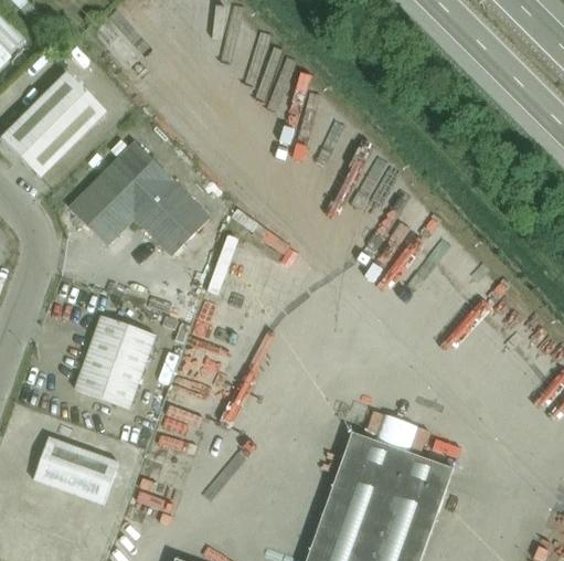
[(0,138),(36,176),(103,109),(64,71),(0,134),(0,138)]
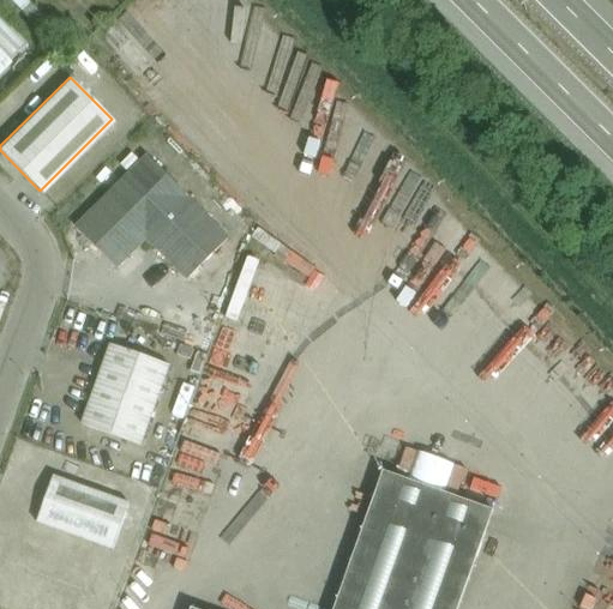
[(145,152),(74,223),(115,265),(145,236),(186,276),(228,235),(145,152)]
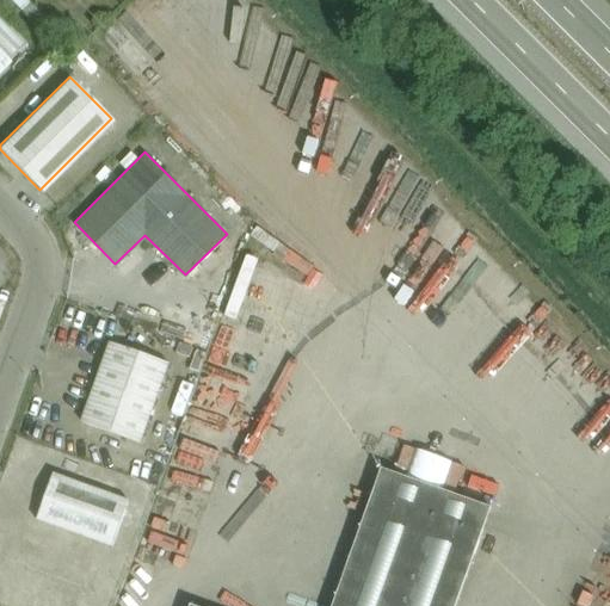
[(109,340),(80,419),(139,440),(167,360),(109,340)]
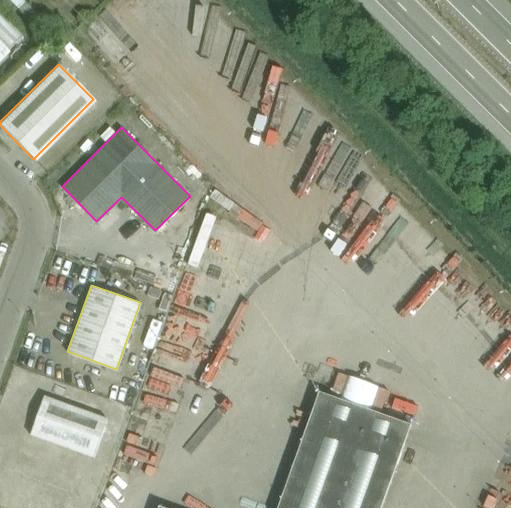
[(381,507),(411,424),(318,392),(276,507),(168,507),(158,505),(157,507),(381,507)]
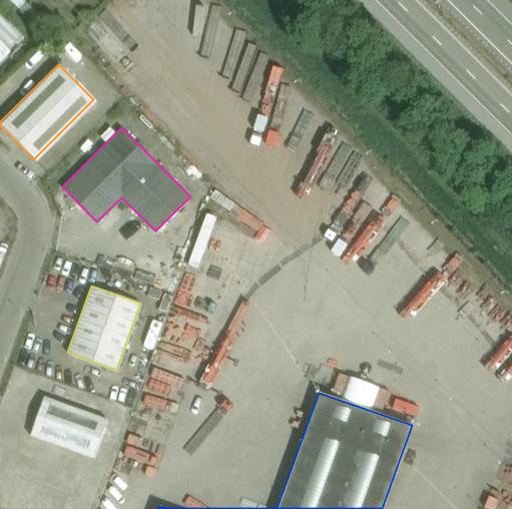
[(30,434),(93,457),(107,419),(43,396),(30,434)]
